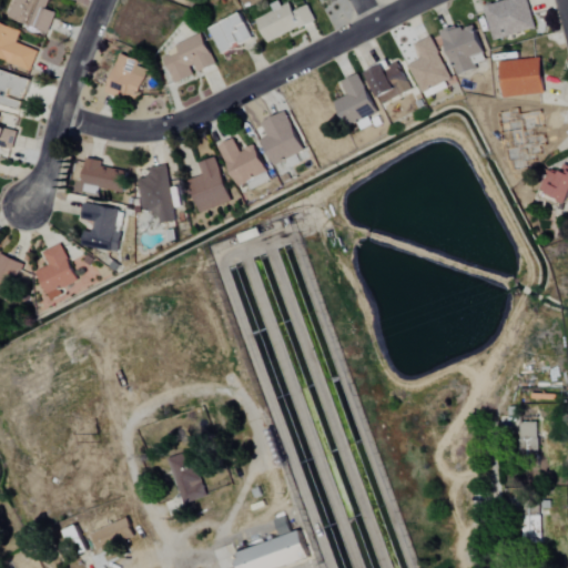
[(54,12),(46,9),(49,0),(11,0),(6,18),(48,32),(54,12)]
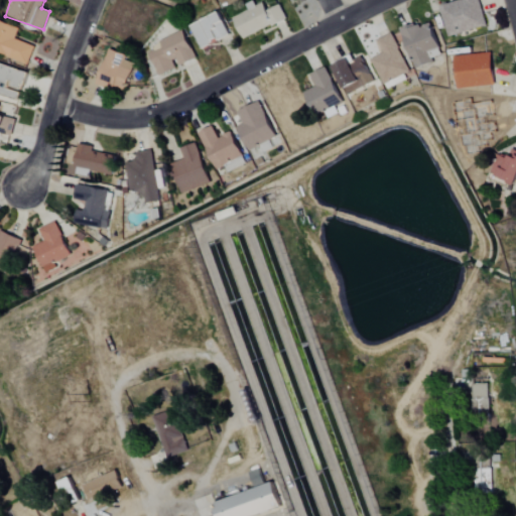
[(486,26),(478,0),(460,0),(439,6),(447,37),(486,26)]
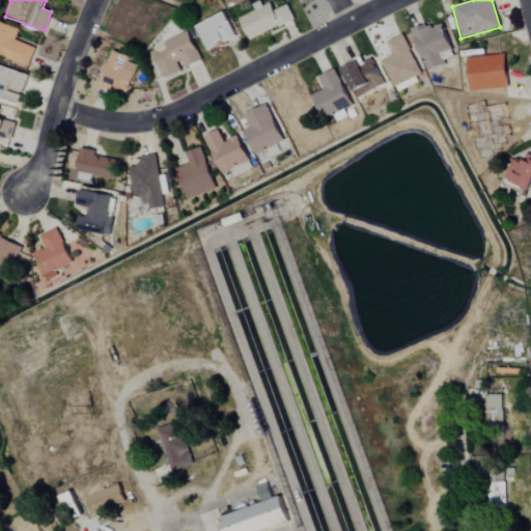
[(295,20),(287,5),(274,11),(270,3),(239,18),(249,40),(295,20)]
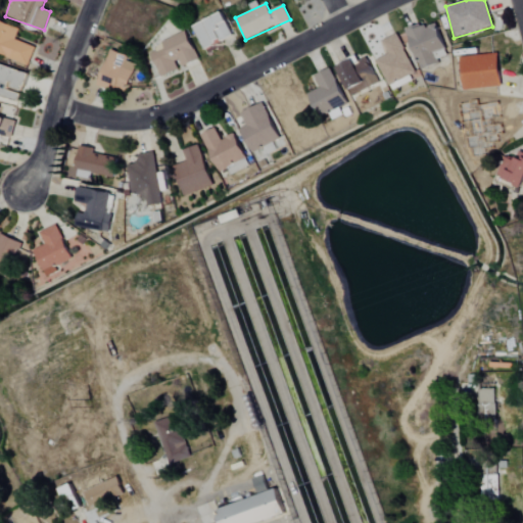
[(193,27),(204,49),(232,36),(222,12),(193,27)]
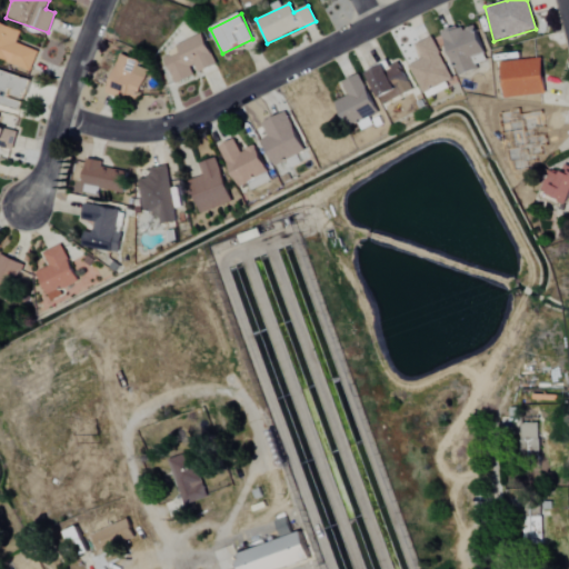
[(0,60),(30,71),(38,51),(16,43),(20,31),(0,23),(0,60)]
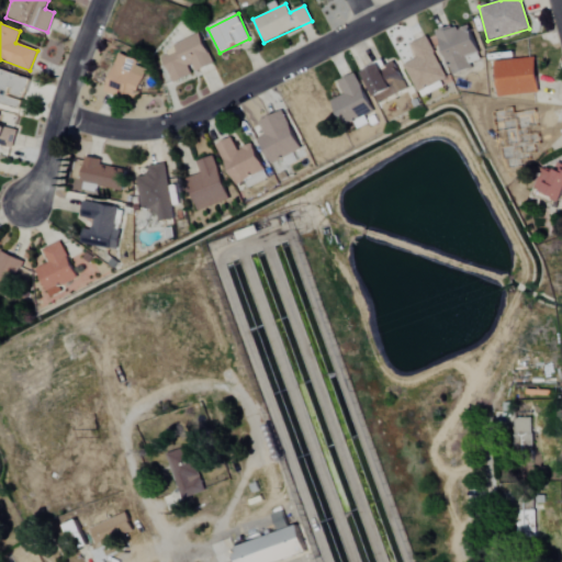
[(435,32),(452,74),(482,62),(467,25),(454,30),(452,25),(435,32)]
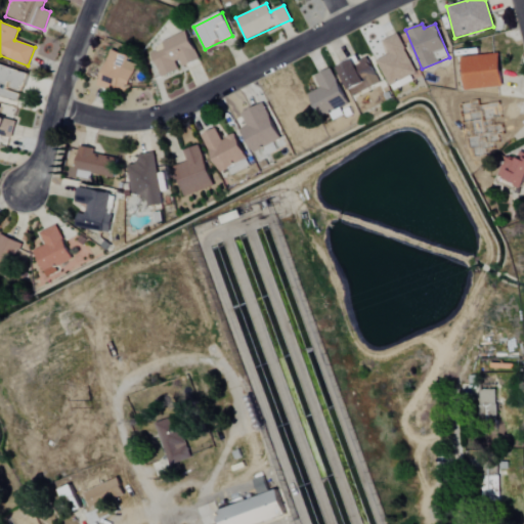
[(180,70),(179,68),(199,60),(187,33),(148,48),(161,77),(180,70)]
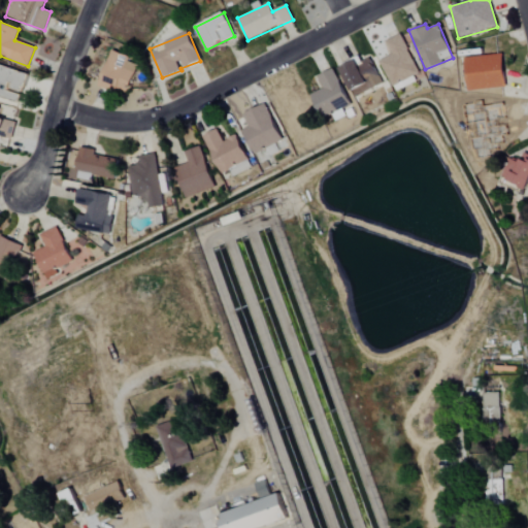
[(380,61),(391,87),(419,74),(401,34),(386,41),(392,56),(380,61)]
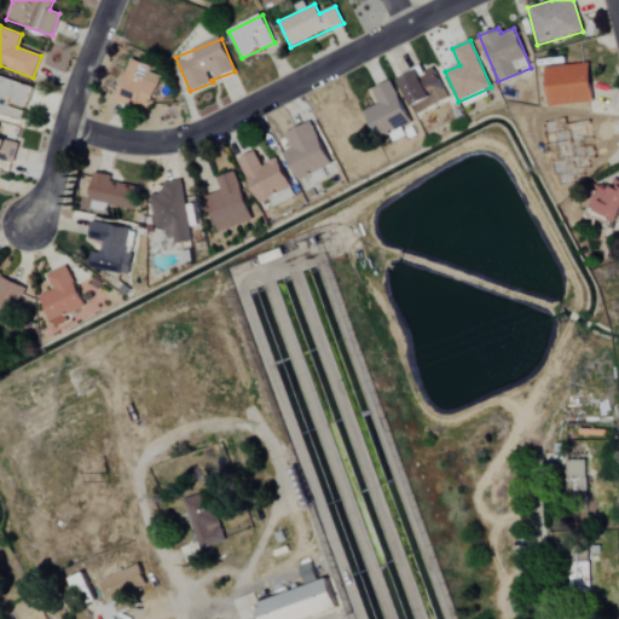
[(116,102),(149,111),(160,76),(149,73),(151,65),(128,59),(116,102)]
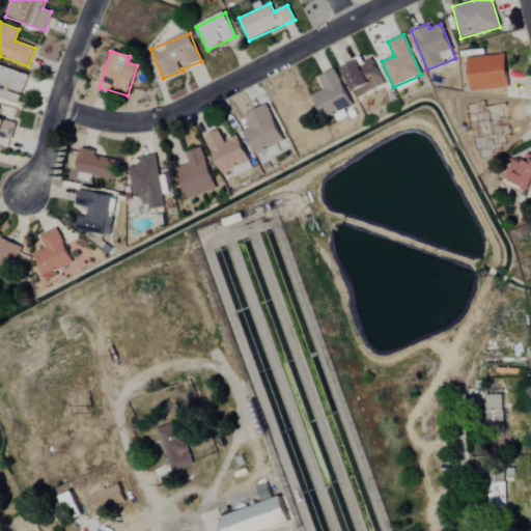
[(470,91),(508,88),(506,55),(468,57),(470,91)]
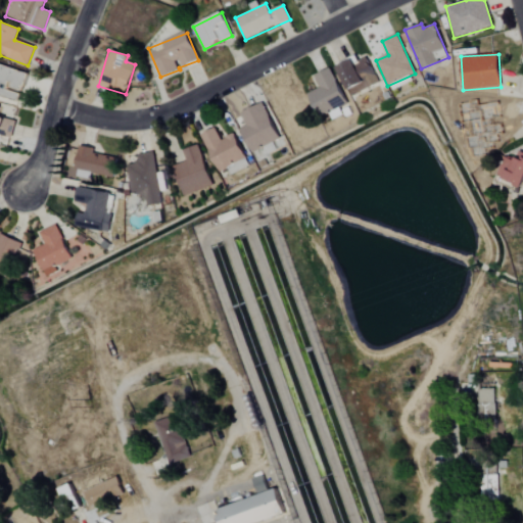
[(337,67),(349,96),(378,84),(367,57),(352,62),(352,61),(337,67)]
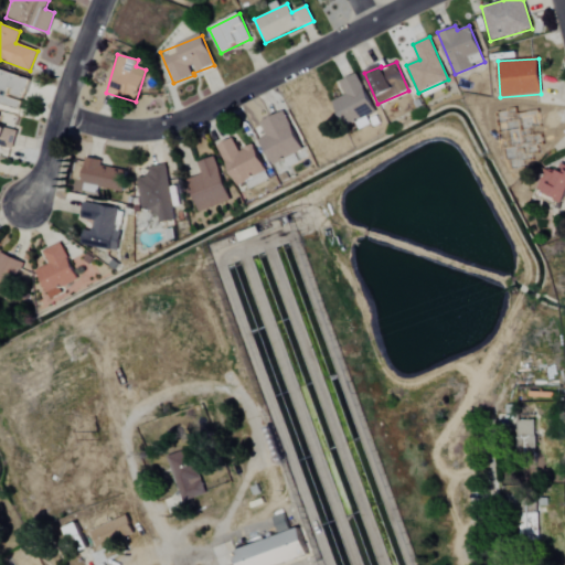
[(30,78),(0,68),(0,104),(20,110),(30,78)]
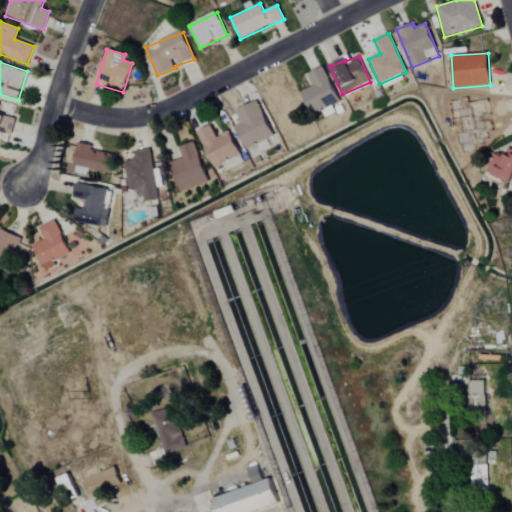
[(301,91),(312,114),(339,102),(323,66),(307,74),(313,86),(301,91)]
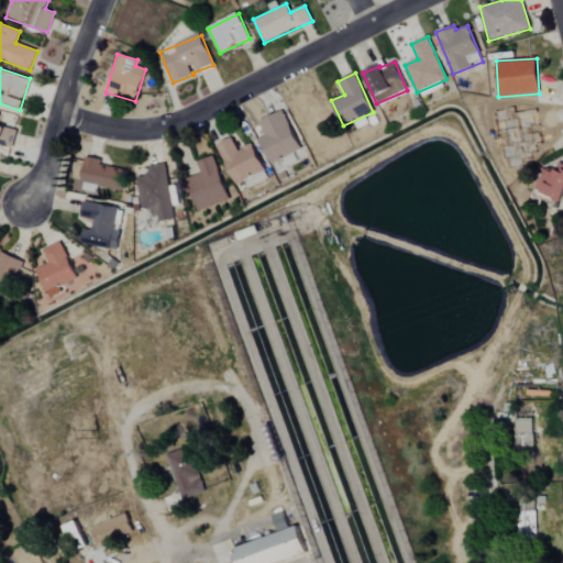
[(258,139),(271,164),(301,150),(283,111),(258,122),(264,135),(258,139)]
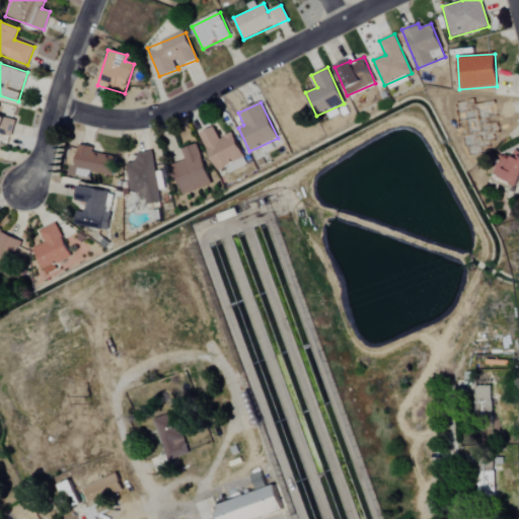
[(0,133),(12,136),(15,120),(0,116),(0,133)]
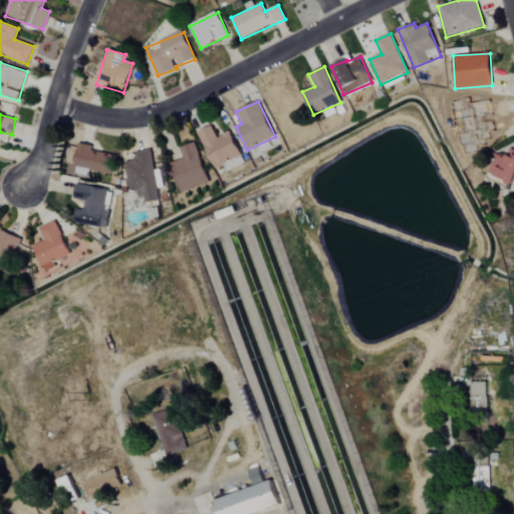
[(213,169),(242,158),(231,132),(216,138),(212,126),(198,132),(213,169)]
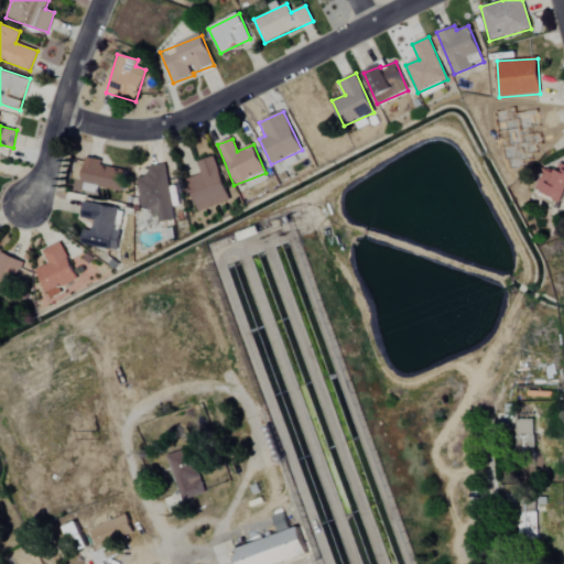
[(197,210),(228,202),(214,156),(197,162),(202,177),(188,181),(197,210)]
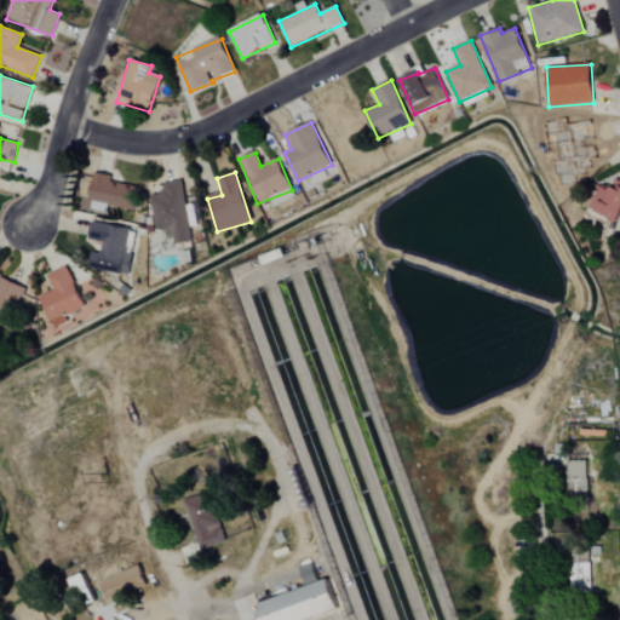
[(139,187),(93,177),(89,201),(135,210),(139,187)]
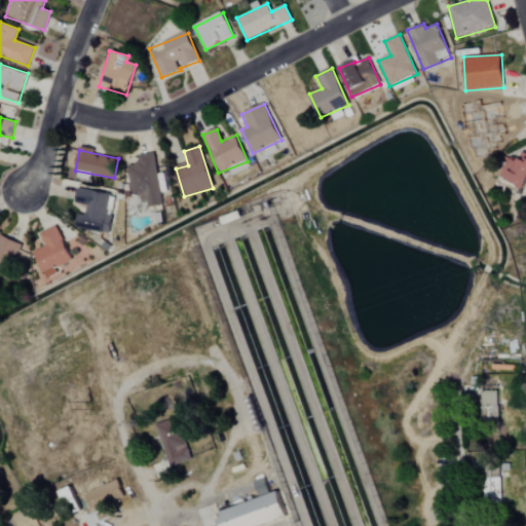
[(132,196),(145,194),(146,209),(161,207),(155,153),(139,155),(140,163),(127,165),(132,196)]
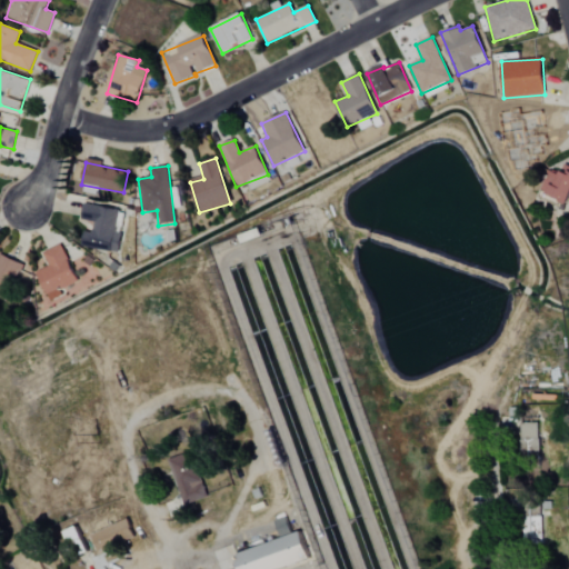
[(568,203),(568,200),(568,167),(563,166),(560,173),(550,169),(540,191),(568,203)]
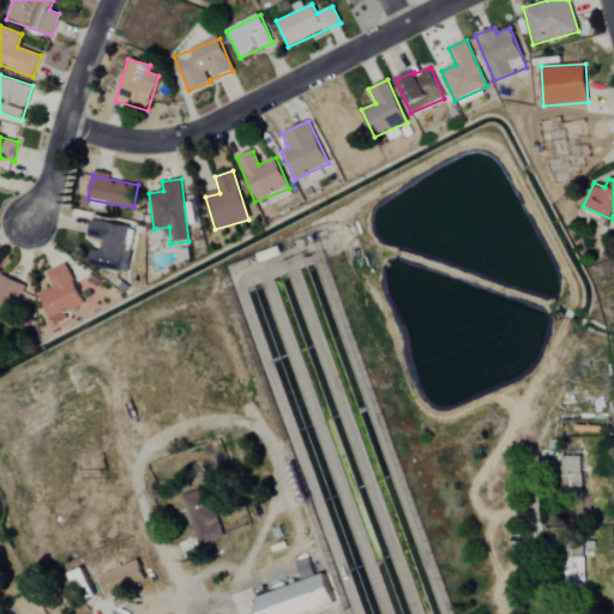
[(127,272),(134,228),(90,221),(86,241),(92,241),(88,266),(127,272)]
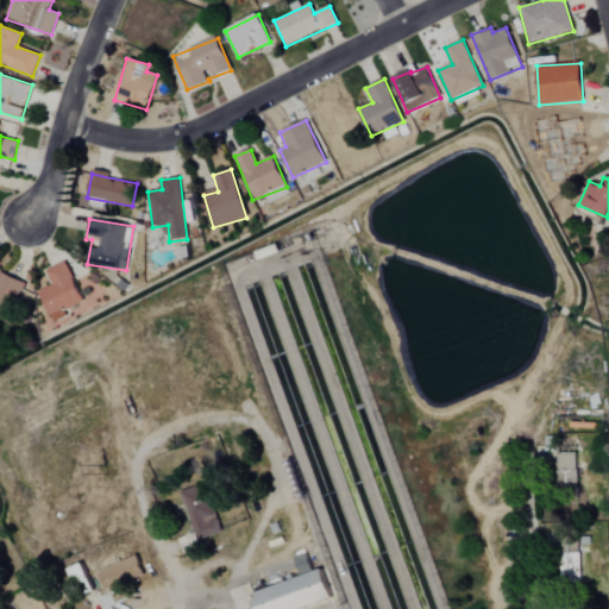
[(83,302),(66,262),(46,270),(52,286),(39,292),(52,324),(68,316),(66,311),(83,302)]
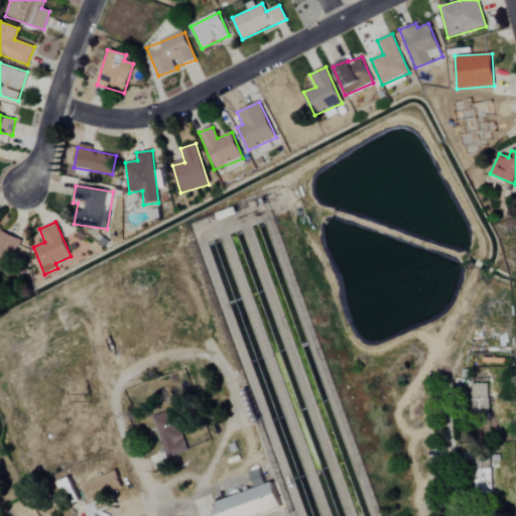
[(0,270),(6,273),(20,241),(0,232),(0,270)]
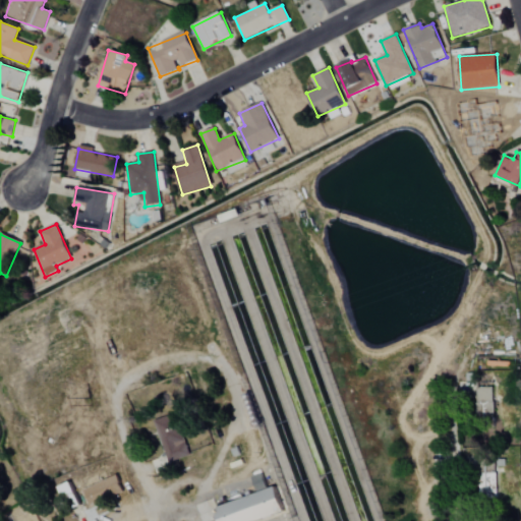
[(490,390),(478,391),(480,417),(491,416),(490,390)]
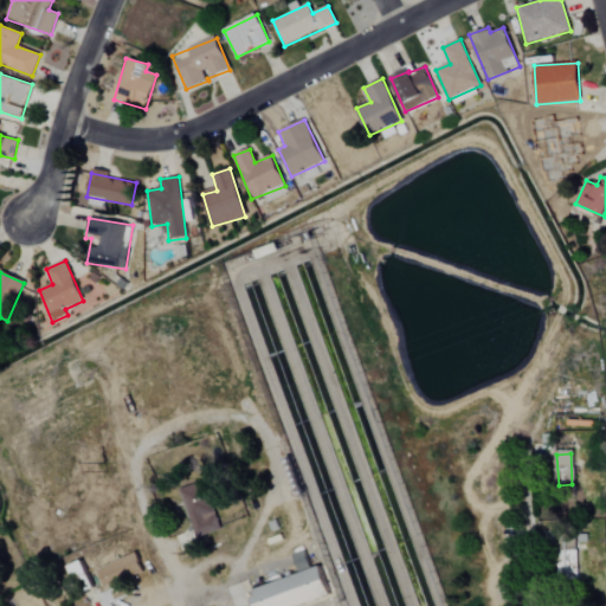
[(219,530),(205,482),(179,489),(193,539),(219,530)]
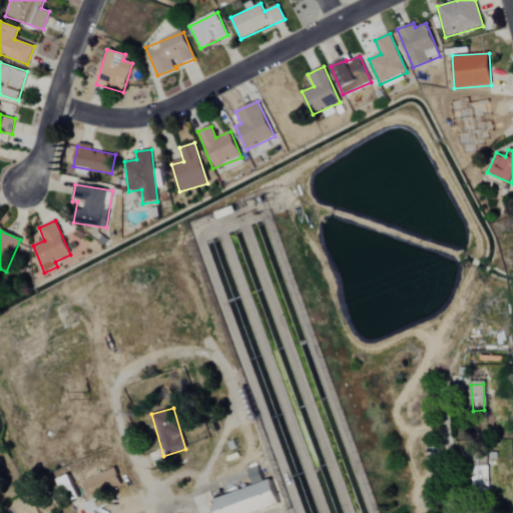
[(484,467),(473,468),(474,478),(475,478),(476,489),(480,488),(479,484),(485,483),(484,467)]
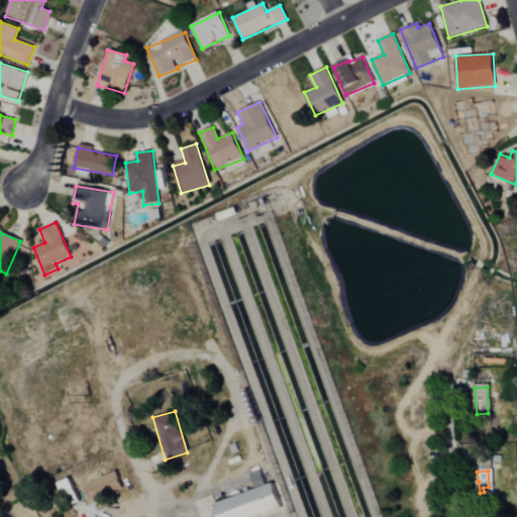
[(123,489),(116,473),(83,487),(91,503),(123,489)]
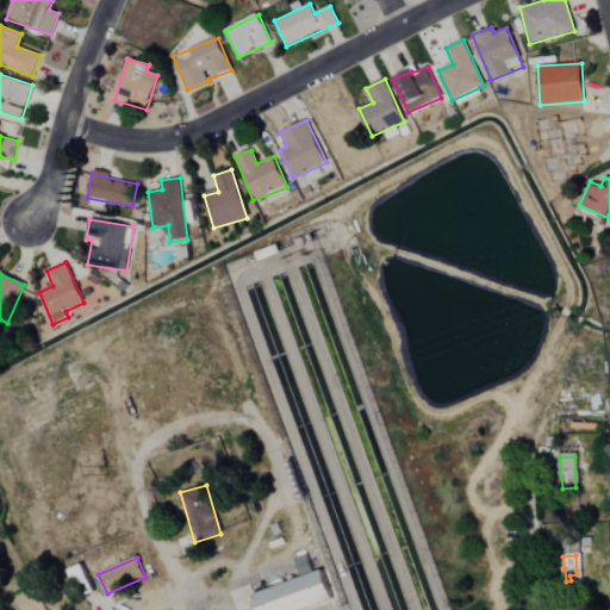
[(253,593),(256,609),(304,609),(331,602),(323,572),(253,593)]
